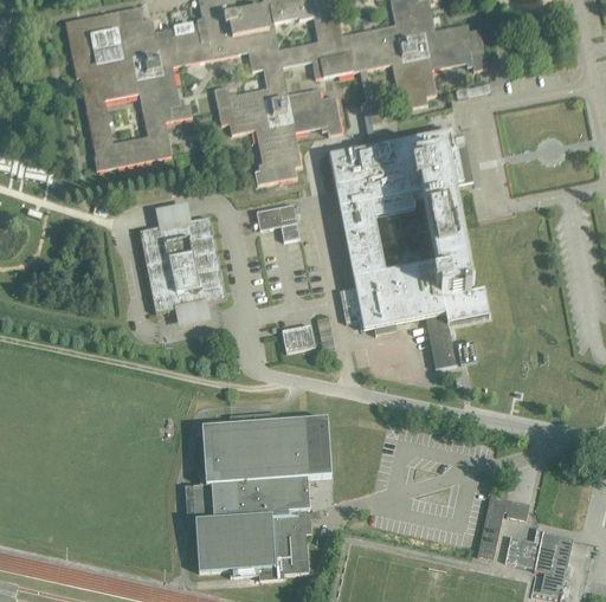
[(181,98),(173,99),(171,85),(175,85),(173,73),(173,72),(172,68),(237,53),(247,52),(251,71),(262,69),(266,88),(260,89),(260,90),(249,92),(249,96),(234,99),(233,91),(229,92),(227,86),(213,89),(220,124),(229,123),(231,134),(256,129),(258,141),(262,141),(266,163),(258,164),(259,169),(255,170),(257,185),(296,176),(294,166),(301,164),(295,133),(307,130),(305,125),(320,123),(322,130),(327,130),(328,135),(342,133),(335,96),(321,98),(320,89),(287,95),(281,66),(311,60),(315,79),(359,70),(367,110),(369,123),(380,122),(385,144),(401,141),(397,118),(386,121),(381,98),(372,101),(365,69),(391,64),(393,76),(398,76),(400,90),(406,89),(407,94),(397,96),(400,110),(426,104),(425,97),(436,95),(431,70),(443,68),(443,63),(464,59),(466,68),(471,66),(472,71),(485,69),(478,28),(468,31),(466,24),(434,31),(431,18),(427,19),(424,5),(432,4),(431,0),(388,0),(393,25),(341,36),(334,0),(262,0),(263,6),(233,12),(230,0),(218,0),(207,2),(207,1),(201,2),(204,18),(195,20),(195,24),(154,32),(152,19),(142,20),(139,7),(64,21),(76,78),(83,77),(84,83),(81,83),(86,112),(95,156),(94,156),(96,170),(171,155),(165,122),(192,116),(188,102),(182,103),(181,98)]
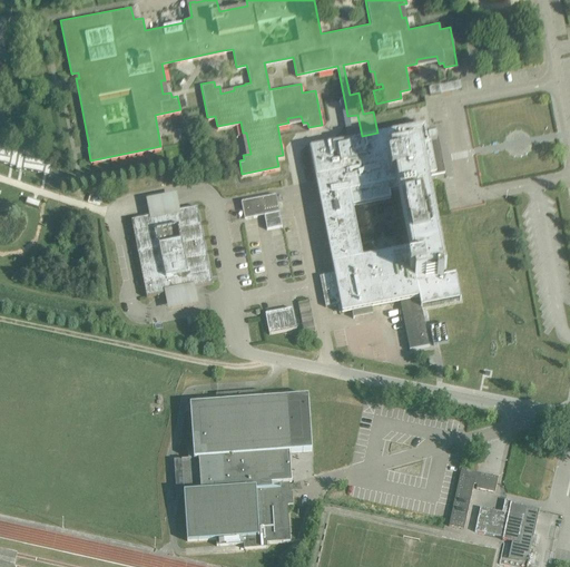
[(430,94),(440,91),(439,84),(428,85),(430,94)]
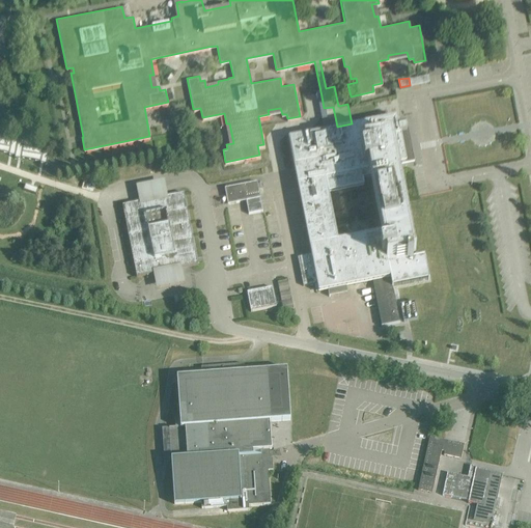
[(420,136),(416,115),(403,117),(404,123),(398,124),(396,114),(352,123),(337,127),(288,136),(311,252),(297,254),(303,283),(316,280),(318,288),(372,278),(381,324),(399,320),(392,283),(428,276),(424,253),(415,255),(396,162),(406,160),(403,149),(409,148),(408,146),(408,143),(402,144),(399,131),(409,129),(411,137),(420,136)]
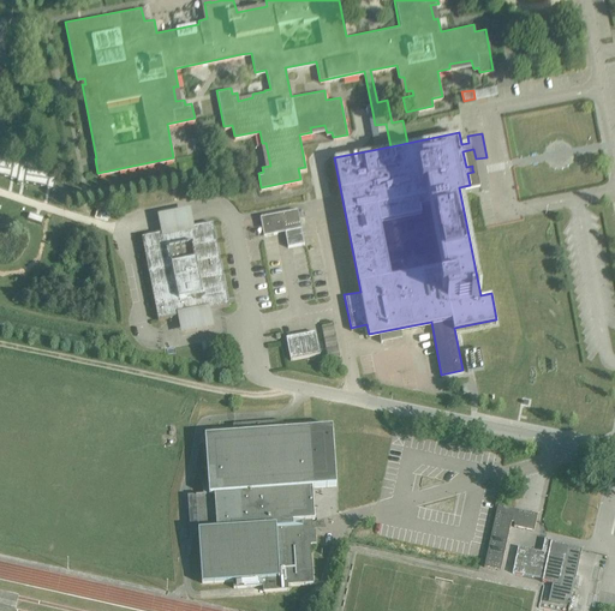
[(1,159),(0,165),(0,172),(10,174),(10,177),(17,178),(19,165),(19,162),(1,159)]
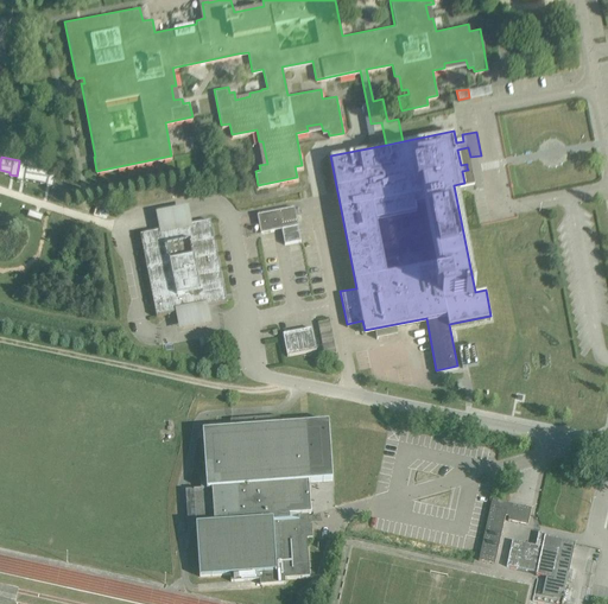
[(17,176),(17,178),(24,179),(24,178),(35,179),(37,166),(19,163),(17,176)]
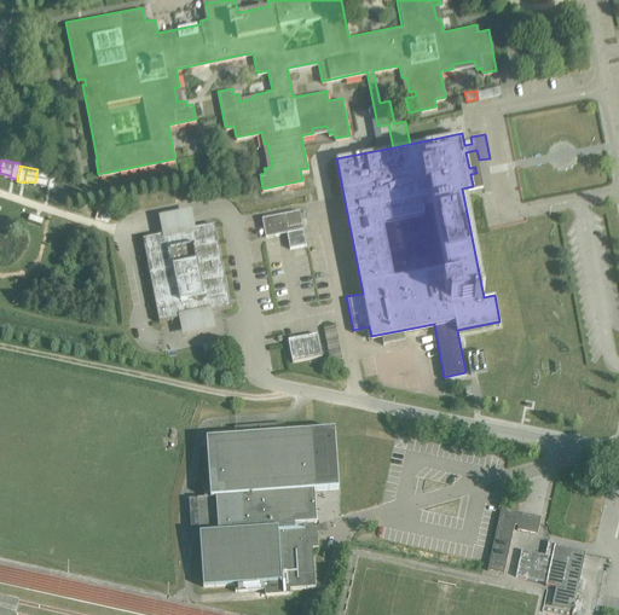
[(38,169),(35,183),(47,185),(46,186),(53,187),(57,172),(38,169)]
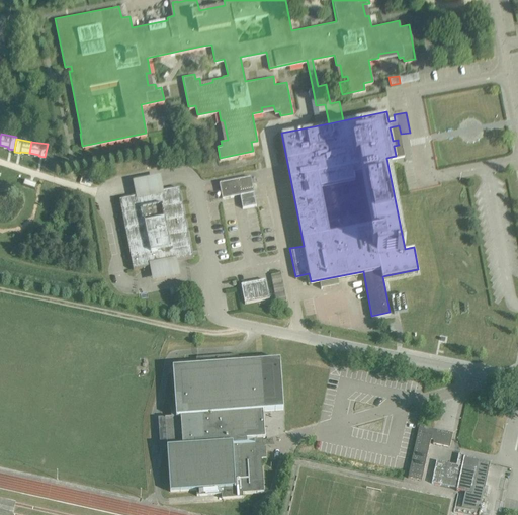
[(219,181),(222,196),(240,193),(242,205),(256,203),(250,174),(219,181)]
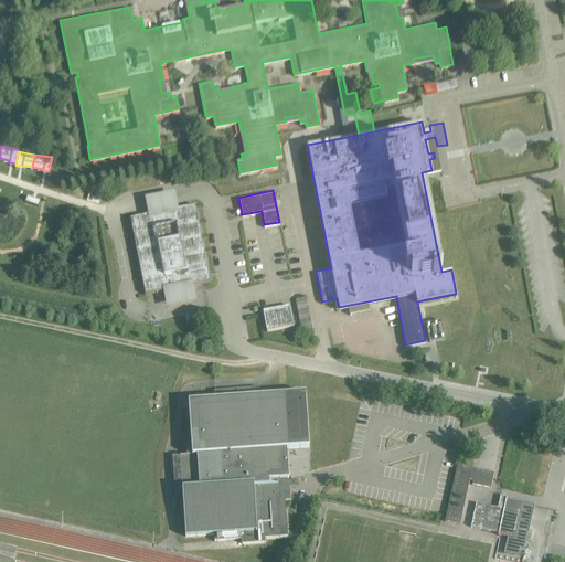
[(195,202),(129,215),(145,292),(211,279),(195,202)]
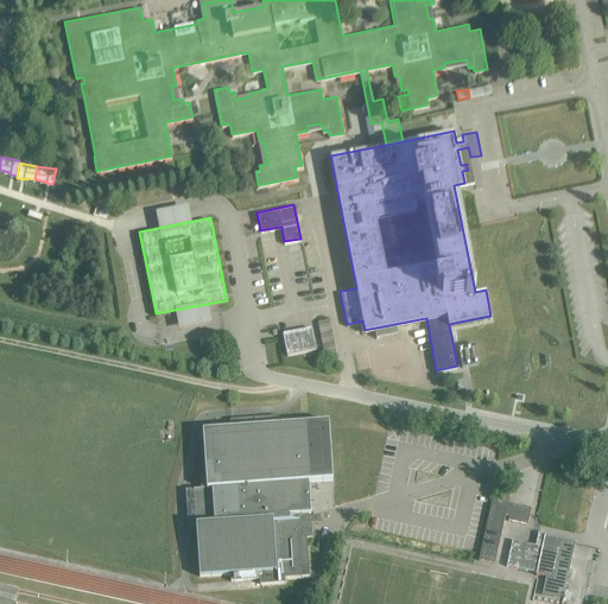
[(334,348),(335,348),(329,318),(318,319),(323,342),(331,339),(334,348)]
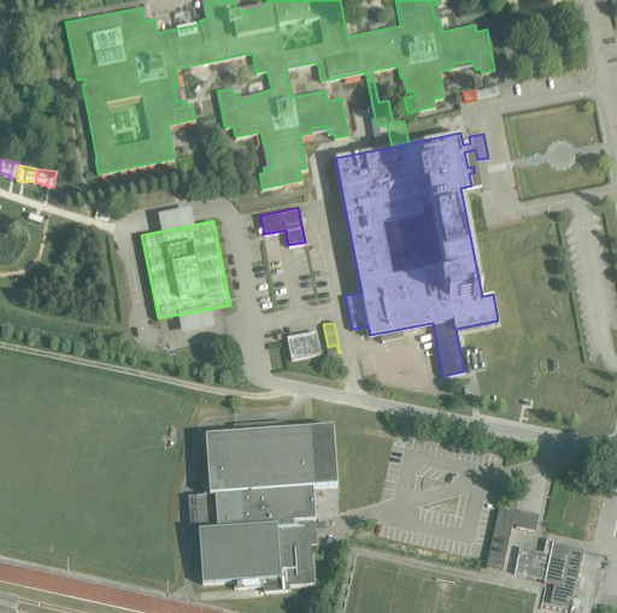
[(316,330),(287,336),(291,359),(321,353),(316,330)]
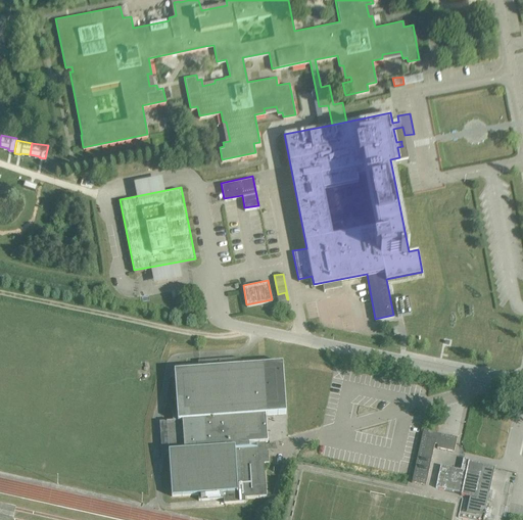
[(397,314),(411,312),(408,294),(393,297),(397,314)]
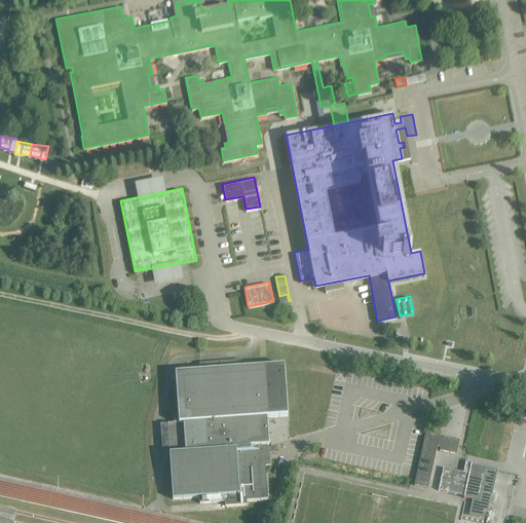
[(170,452),(173,496),(199,494),(199,500),(224,499),(225,503),(247,502),(246,498),(267,496),(265,463),(270,463),(270,458),(269,452),(267,452),(266,443),(269,443),(267,415),(287,413),(284,363),(241,366),(241,358),(199,361),(199,369),(175,371),(179,420),(163,421),(165,453),(170,452)]
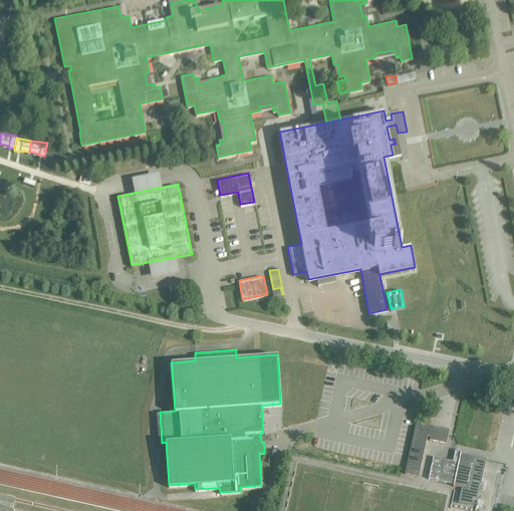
[(404,471),(418,474),(427,434),(430,434),(429,438),(446,441),(449,428),(416,420),(404,471)]
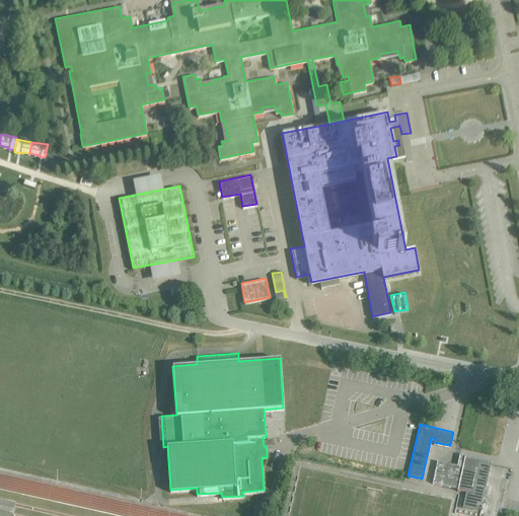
[(437,459),(432,481),(457,487),(457,488),(466,490),(464,500),(478,503),(482,504),(491,460),(479,458),(464,455),(465,453),(460,452),(457,463),(437,459)]
